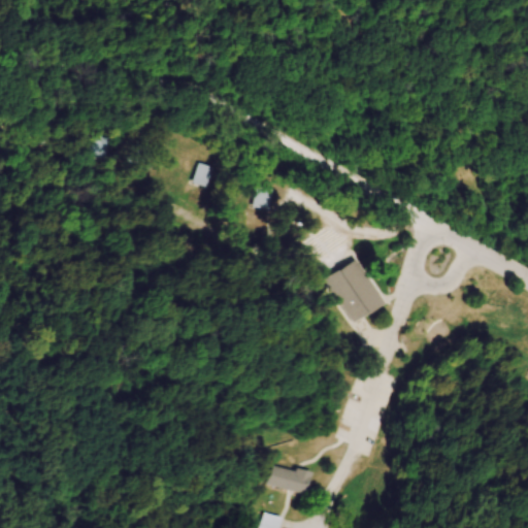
[(199,163),(191,185),(206,191),(216,169),(199,163)]
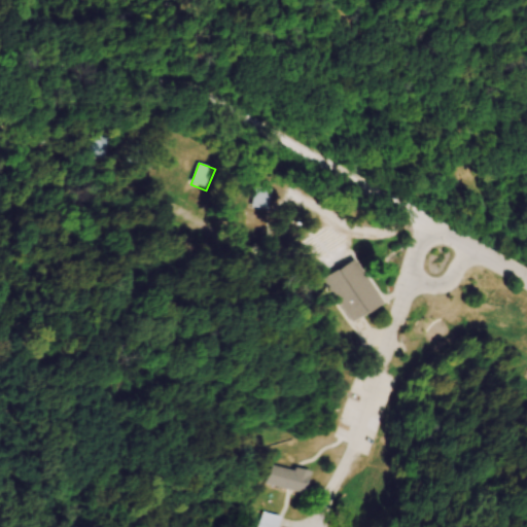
[(254,184),(249,207),(266,211),(271,188),(254,184)]
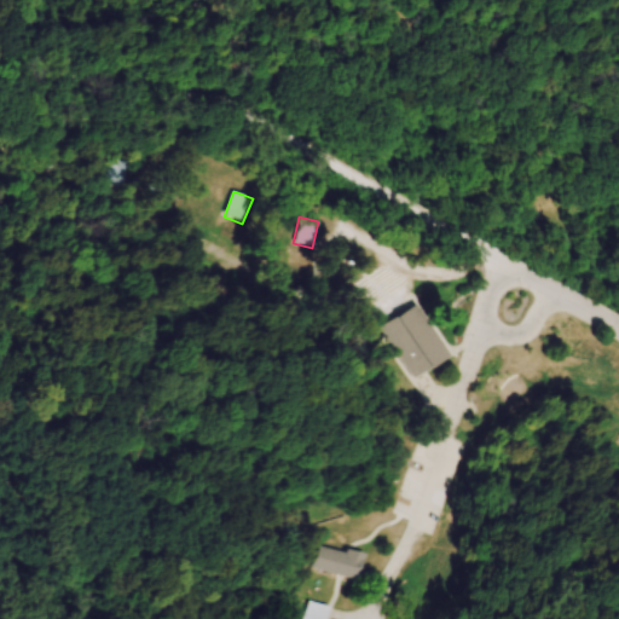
[(347,243),(342,259),(363,266),(368,249),(347,243)]
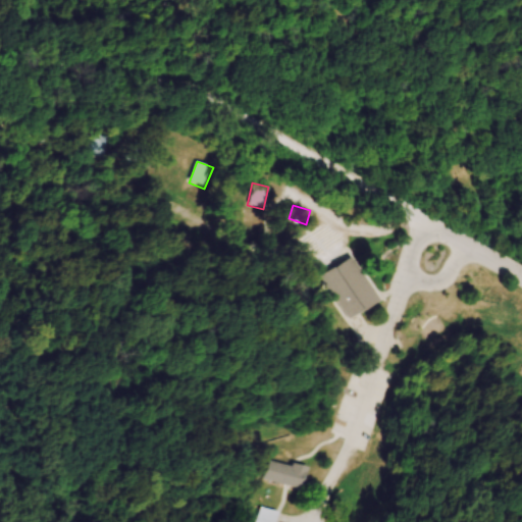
[(347,263),(320,277),(347,324),(373,310),(347,263)]
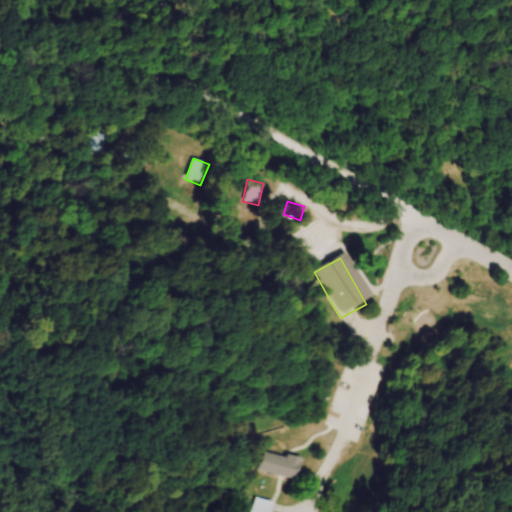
[(272,454),(267,471),(286,476),(298,479),(303,462),(291,459),(272,454)]
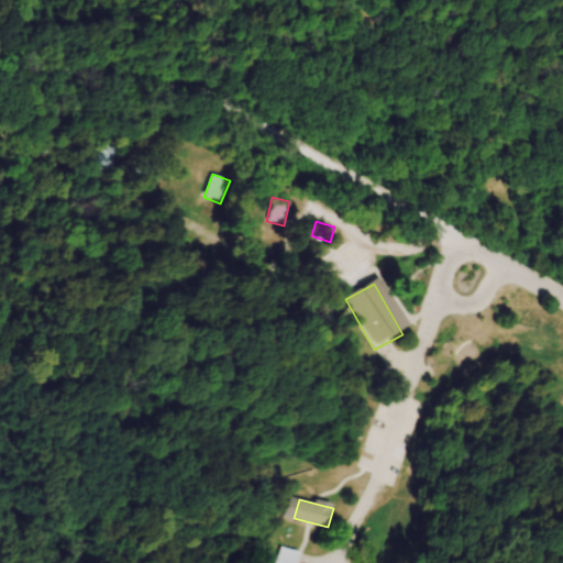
[(290,548),(286,562),(304,562),(307,552),(290,548)]
